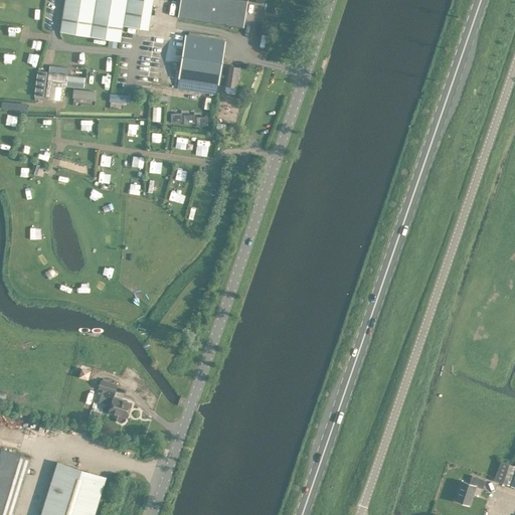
[(151,0),(64,0),(60,31),(120,41),(122,31),(123,25),(147,29),(151,0)]
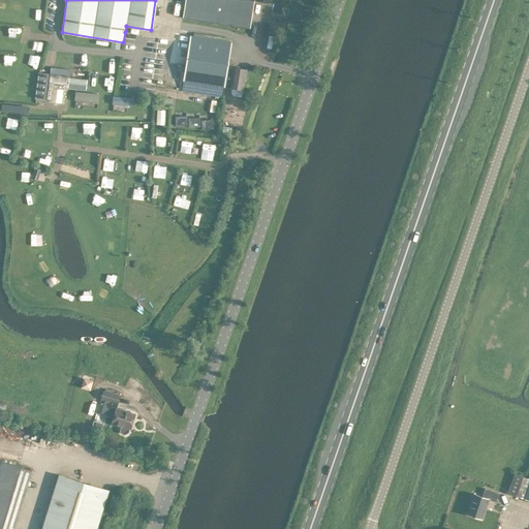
[(185,0),(182,18),(249,28),(253,0),(185,0)]
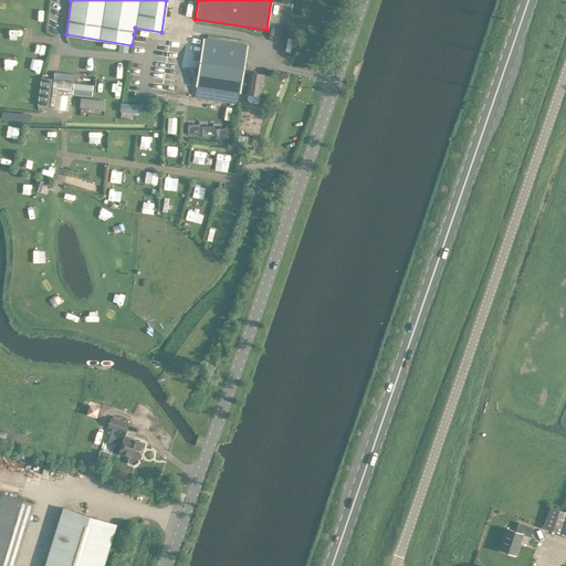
[(7,40),(17,41),(18,29),(8,28),(7,40)]
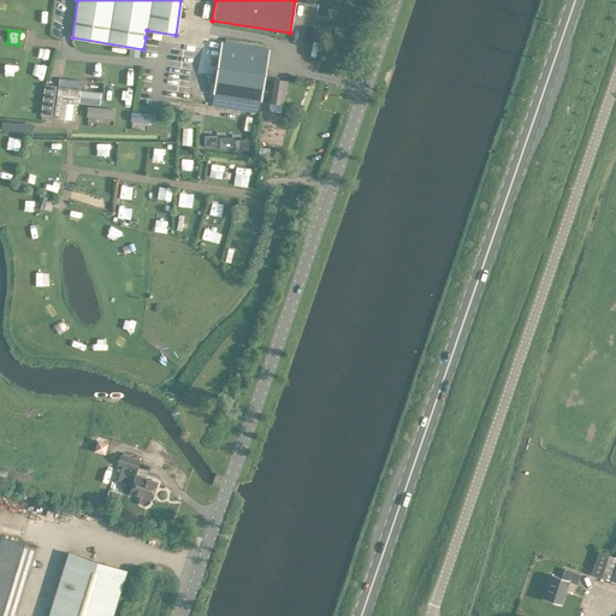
[(221,41),(211,105),(259,112),(261,101),(268,101),(267,106),(271,111),(279,112),(280,104),(283,104),(286,81),(272,78),(271,81),(264,80),(268,48),(266,48),(266,45),(225,39),(225,41),(221,41)]
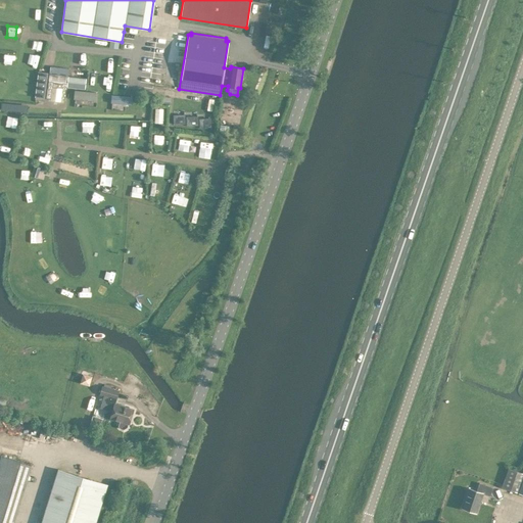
[(1,61),(11,62),(11,52),(1,52),(1,61)]
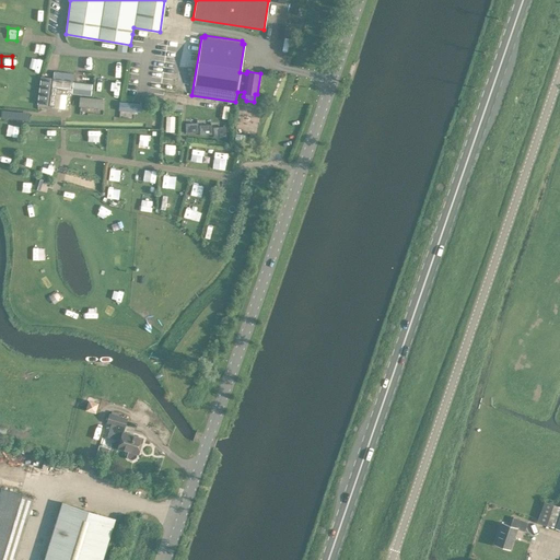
[(34,68),(30,81),(35,83),(39,70),(34,68)]
